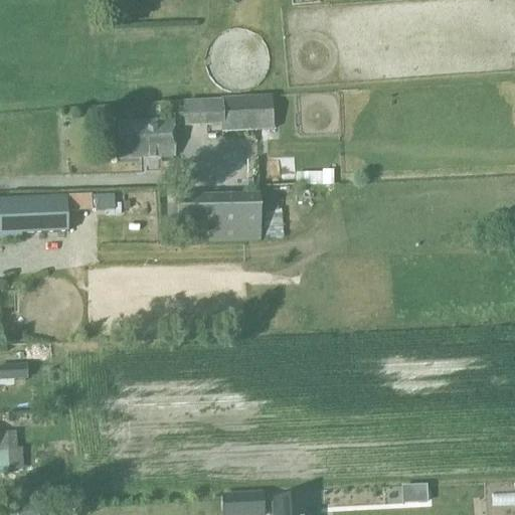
[(271,94),(217,98),(219,123),(219,133),(273,130),(271,94)]
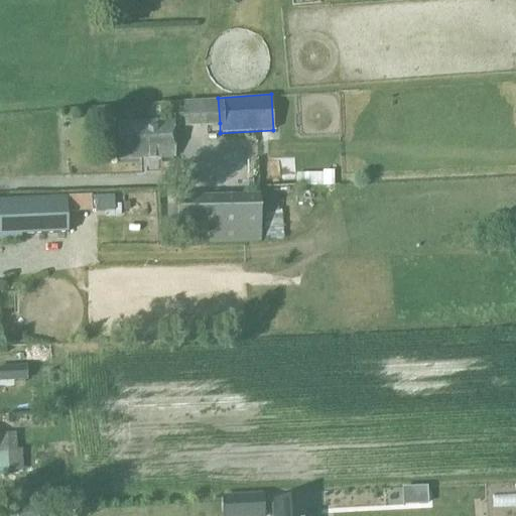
[(182,125),(220,123),(218,98),(181,100),(182,125)]
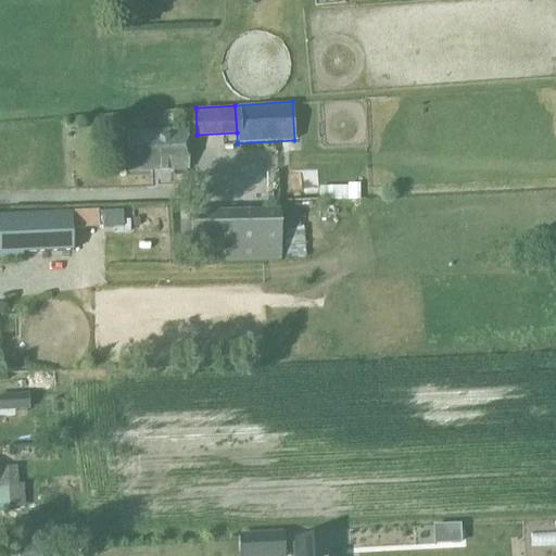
[(173,171),(185,171),(189,169),(187,130),(126,134),(128,173),(173,171)]
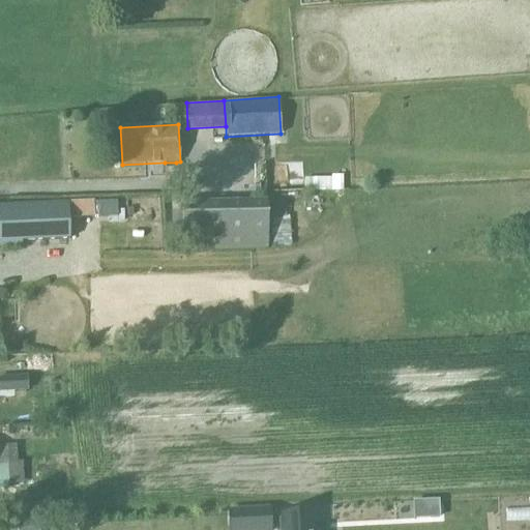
[(177,176),(176,163),(165,163),(166,176),(177,176)]
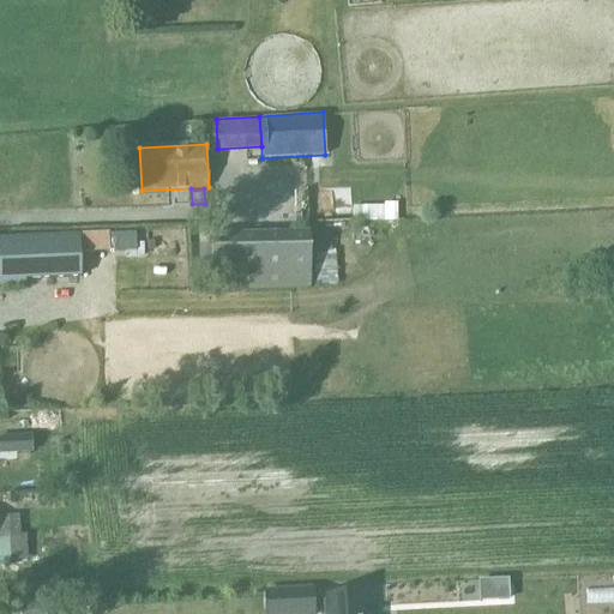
[(393,200),(361,200),(360,218),(392,220),(393,200)]
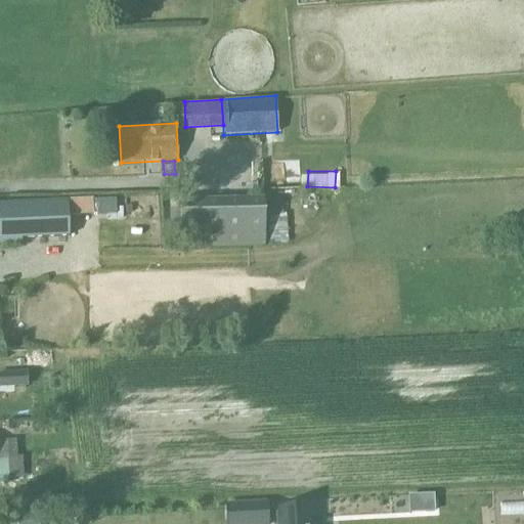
[(262,195),(177,195),(177,247),(264,247),(262,195)]
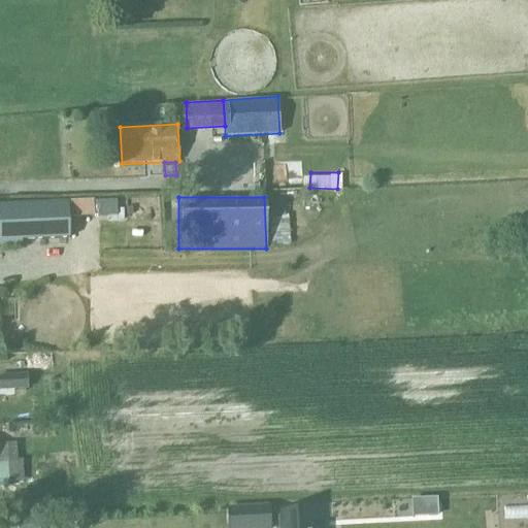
[(117,218),(117,202),(105,202),(105,218),(117,218)]
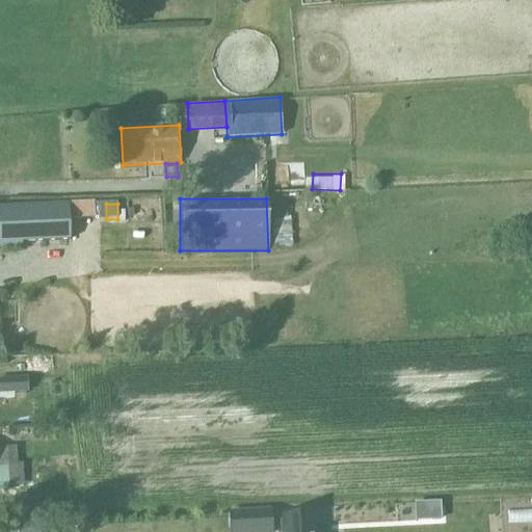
[(69,207),(0,209),(0,251),(22,251),(22,247),(70,245),(69,207)]
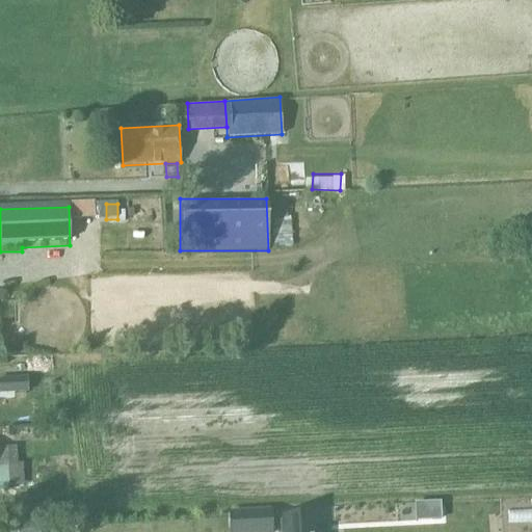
[(6,350),(15,349),(9,321),(2,323),(6,350)]
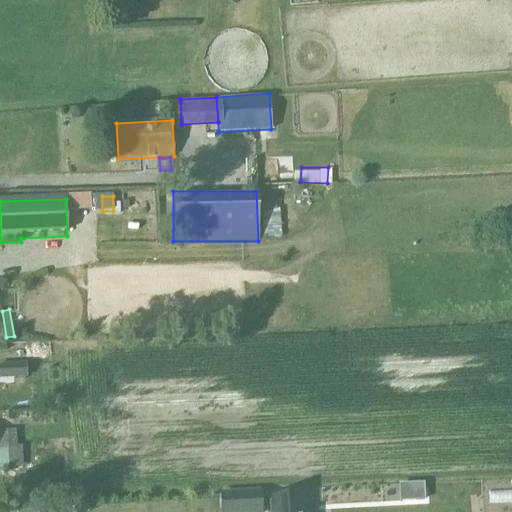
[(29,336),(29,350),(48,350),(48,336),(29,336)]
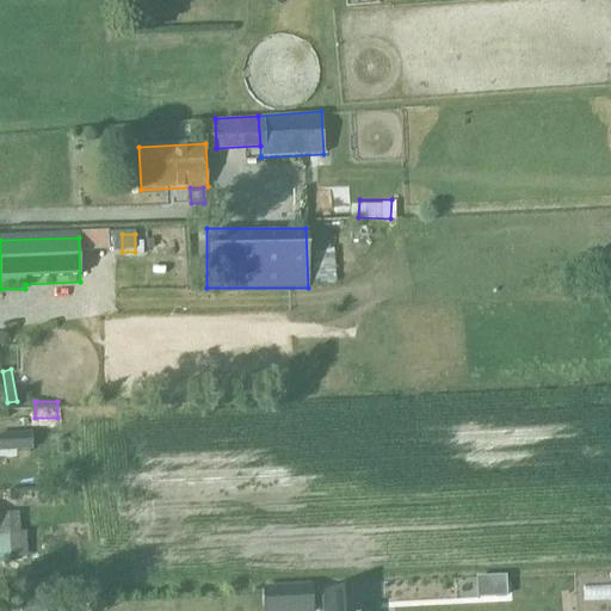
[(10,430),(0,431),(0,451),(12,450),(10,430)]
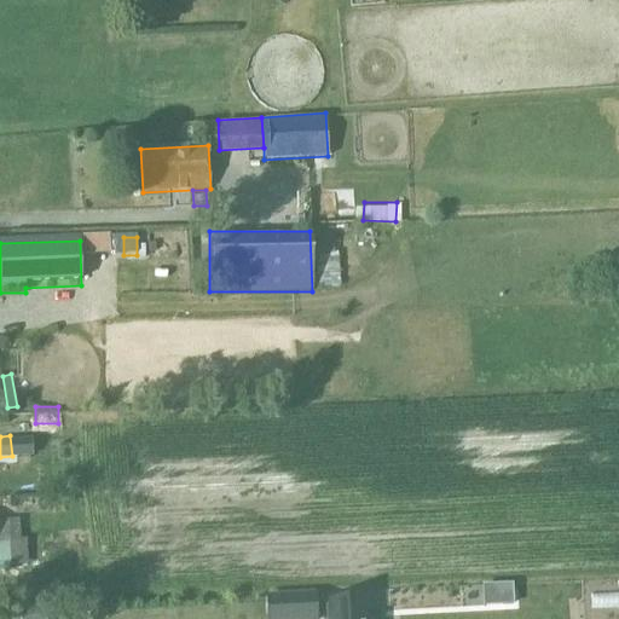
[(16,456),(34,455),(34,438),(16,439),(16,456)]
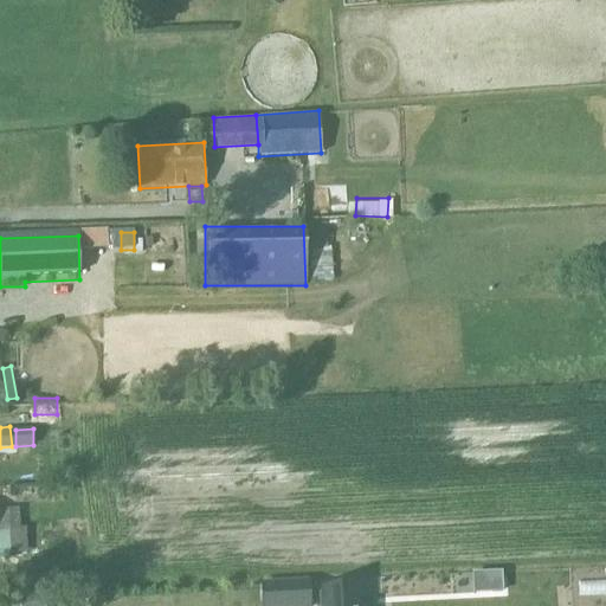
[(474,594),(502,593),(502,572),(472,573),(474,594)]
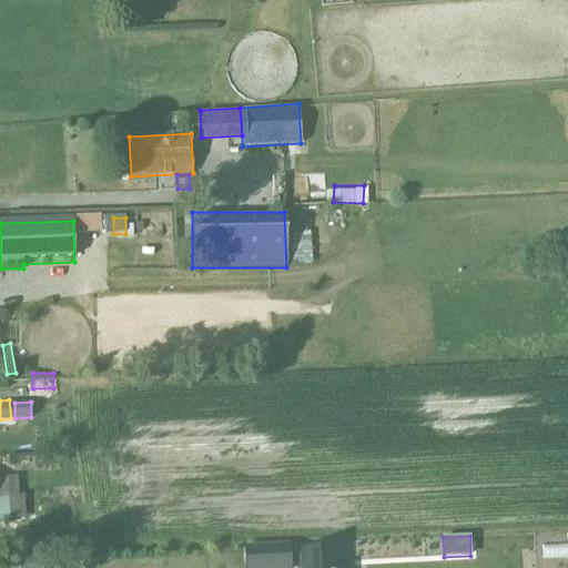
[(288,567),(288,547),(259,548),(245,549),(245,567),(288,567)]
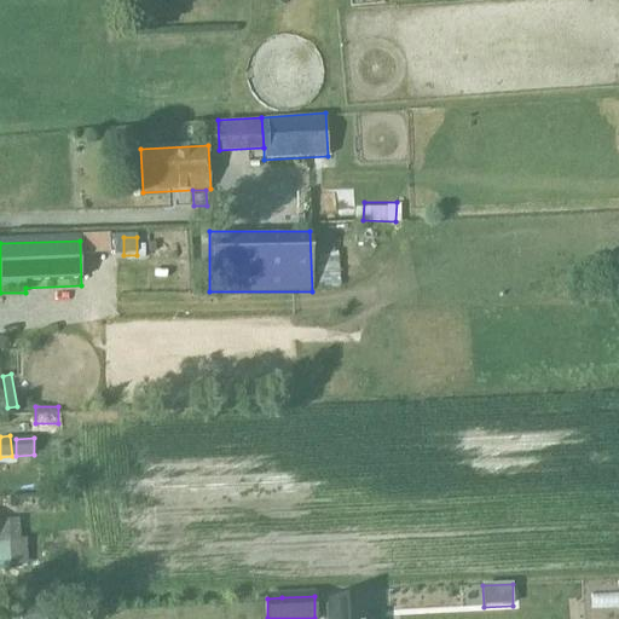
[(365,618),(366,602),(329,603),(329,618),(365,618)]
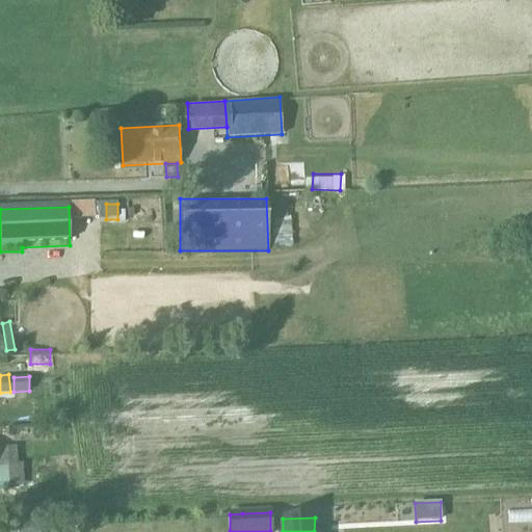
[(356,531),(357,525),(344,523),(342,531),(356,531)]
